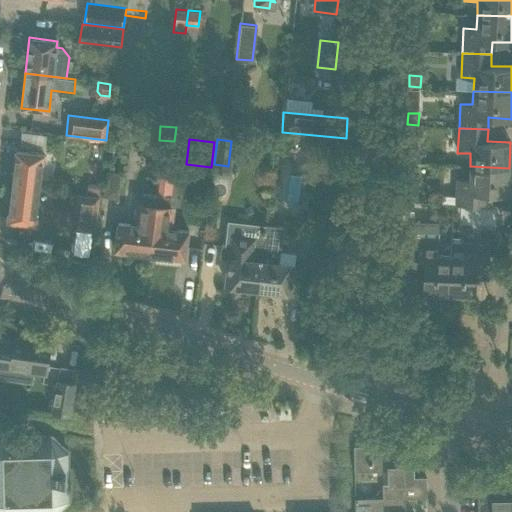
[(307,139),(305,155),(321,158),(323,142),(307,139)]
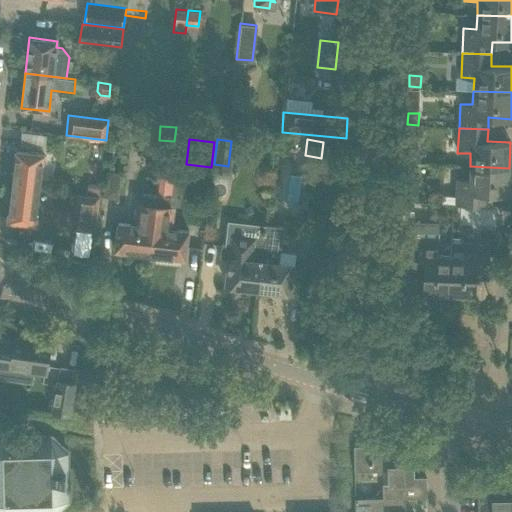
[(406,149),(405,162),(416,163),(416,149),(406,149)]
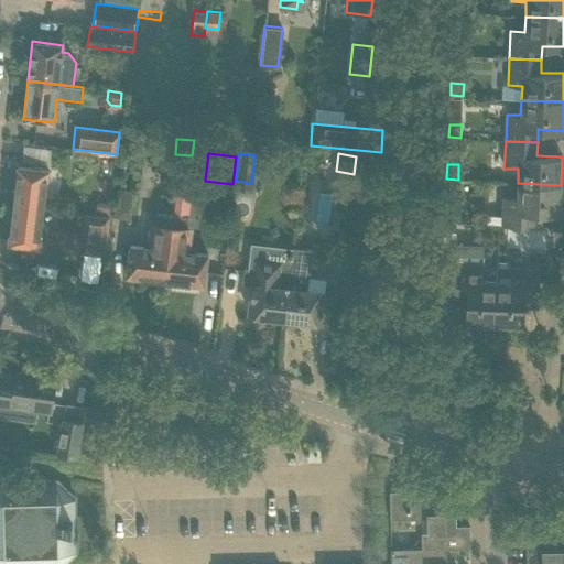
[(18,166),(12,205),(43,208),(47,170),(18,166)]
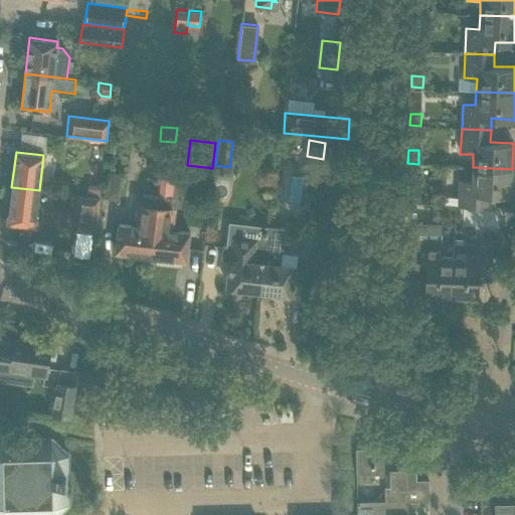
[(161,163),(159,178),(173,180),(175,165),(161,163)]
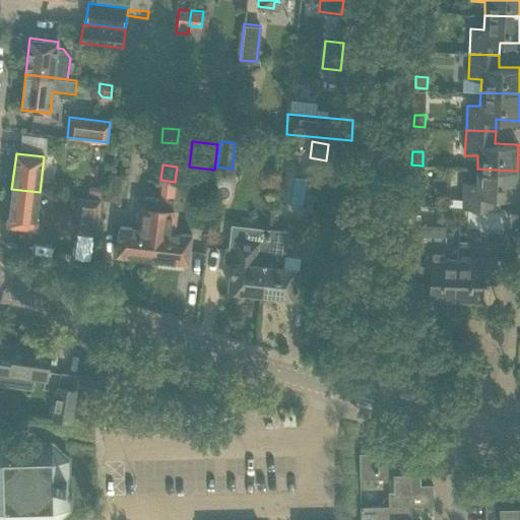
[(517,171),(477,169),(476,183),(463,182),(462,207),(464,207),(475,208),(498,209),(498,207),(492,207),(493,196),(516,197),(517,171)]
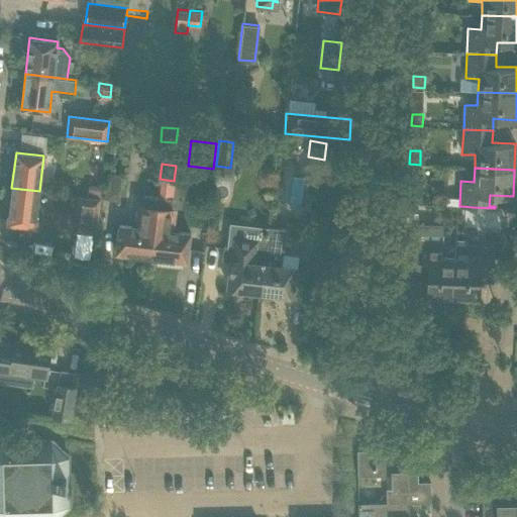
[(108,173),(105,198),(118,199),(121,174),(108,173)]
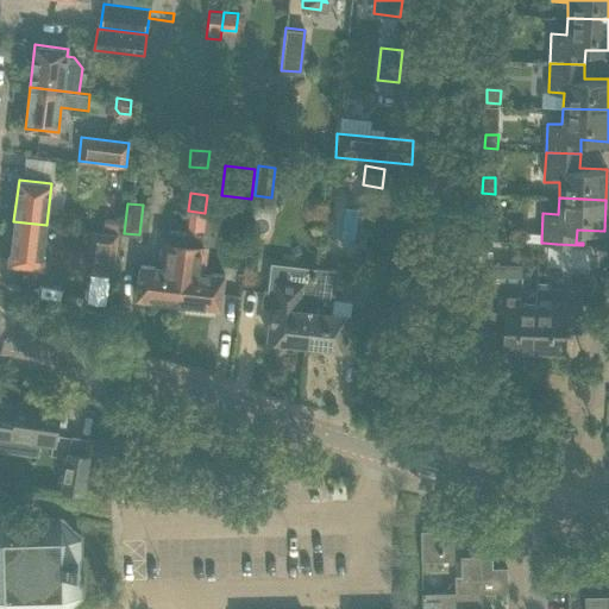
[(118,221),(104,220),(102,232),(117,233),(118,221)]
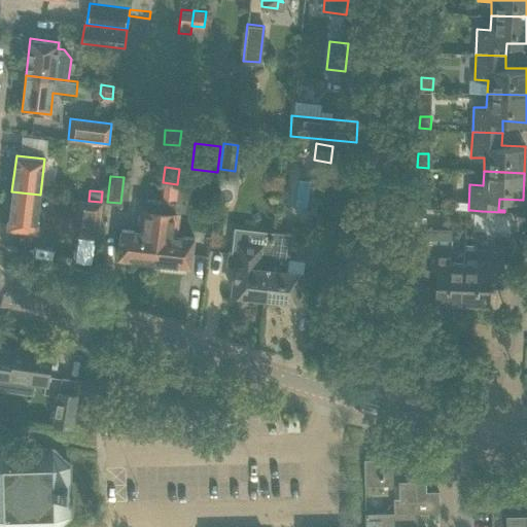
[(40,195),(11,191),(7,227),(36,232),(40,195)]
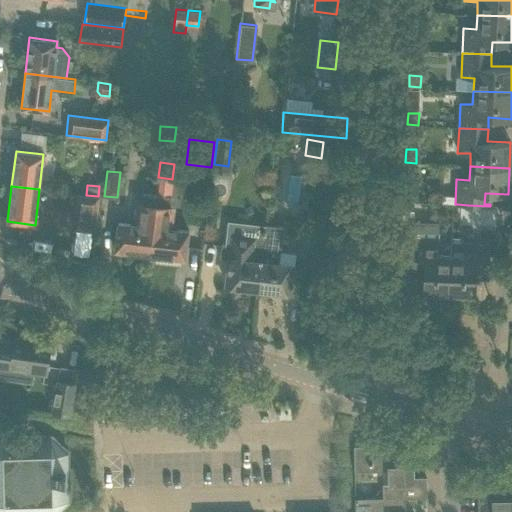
[(97,196),(75,194),(56,192),(55,204),(74,206),(71,227),(93,230),(97,196)]
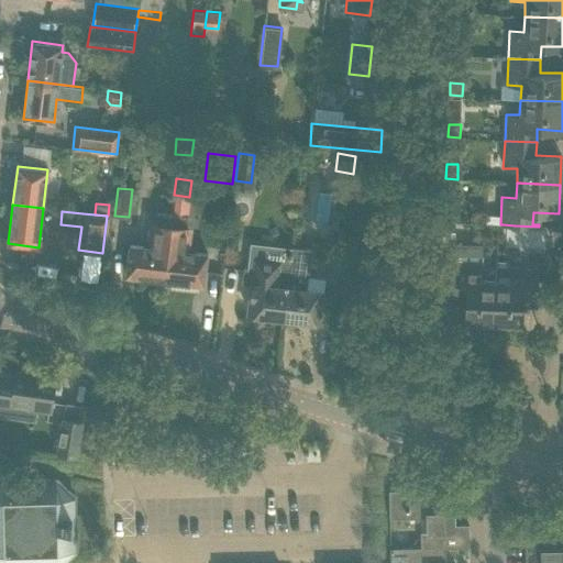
[(130,245),(129,254),(125,276),(164,280),(173,214),(157,212),(153,247),(130,245)]
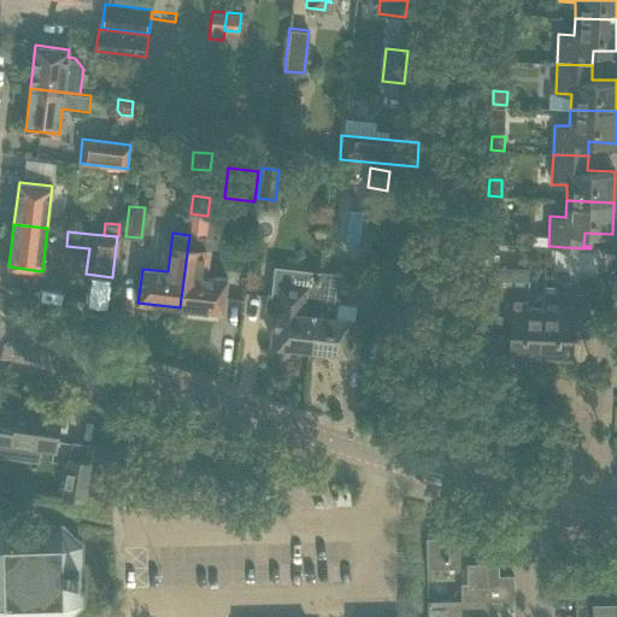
[(200,236),(189,235),(180,307),(223,312),(227,278),(201,275),(206,238),(200,236)]
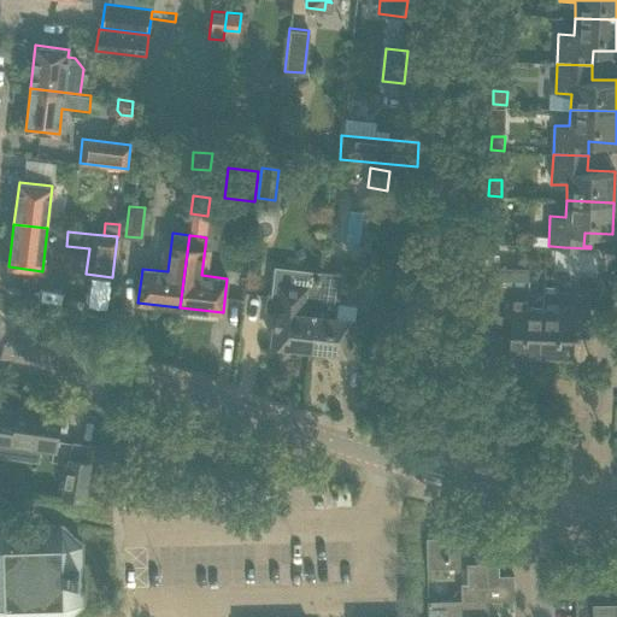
[(485,247),(485,257),(497,257),(498,254),(498,247),(485,247)]
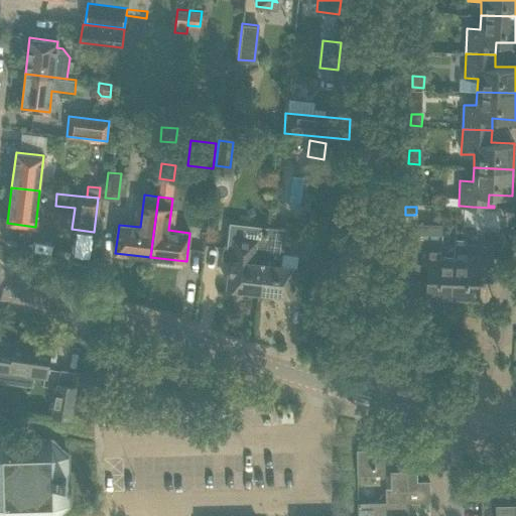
[(285,228),(267,226),(266,242),(260,291),(293,294),(297,255),(282,253),(285,228)]
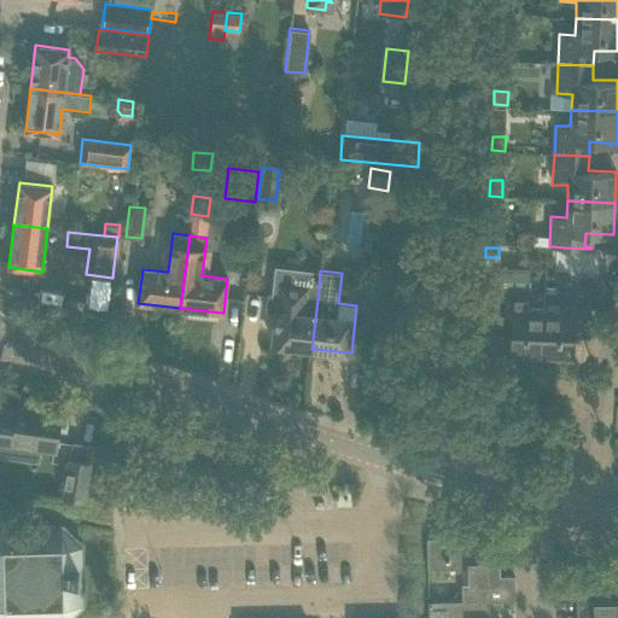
[(617,284),(606,280),(594,308),(607,314),(617,286),(617,284)]
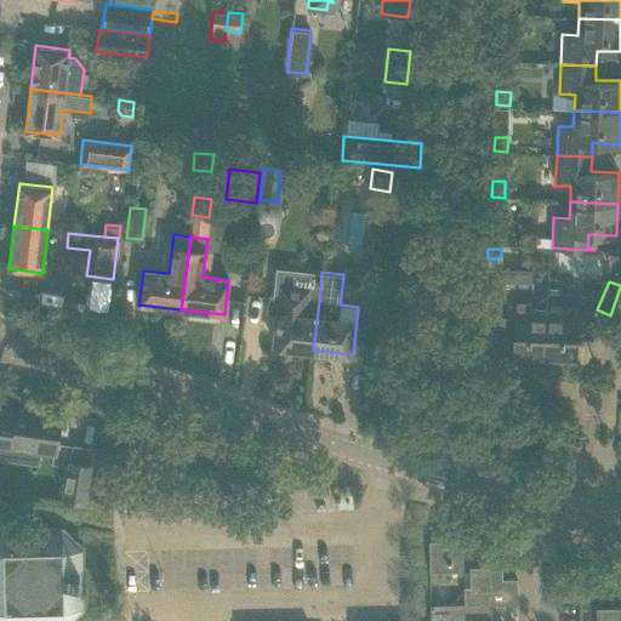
[(300,348),(313,351),(320,291),(281,286),(280,297),(268,296),(266,313),(278,314),(274,346),(288,347),(288,352),(300,353),(300,348)]
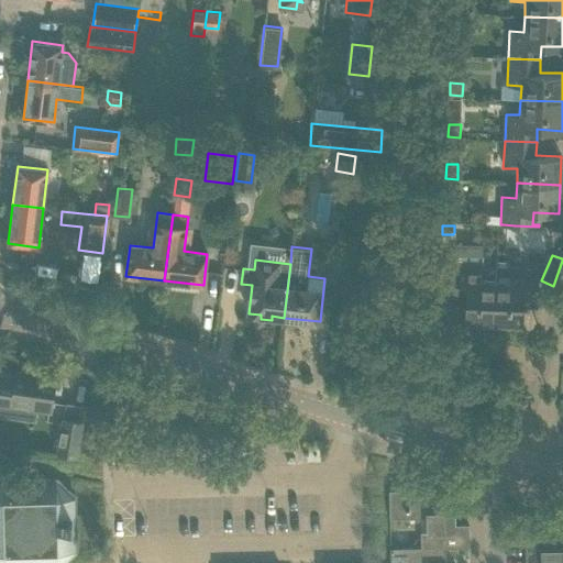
[(505,261),(496,261),(495,280),(494,323),(521,324),(522,299),(537,300),(538,268),(516,267),(510,267),(505,261)]
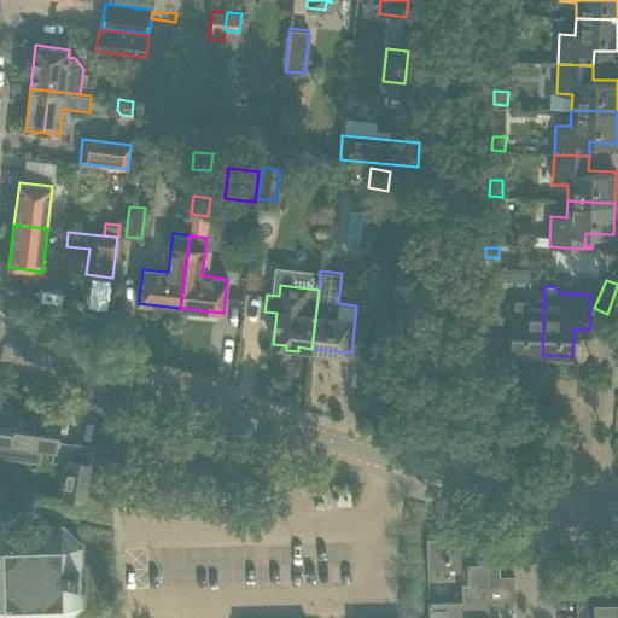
[(497,290),(497,308),(496,325),(512,326),(511,354),(542,355),(543,308),(528,307),(528,291),(497,290)]
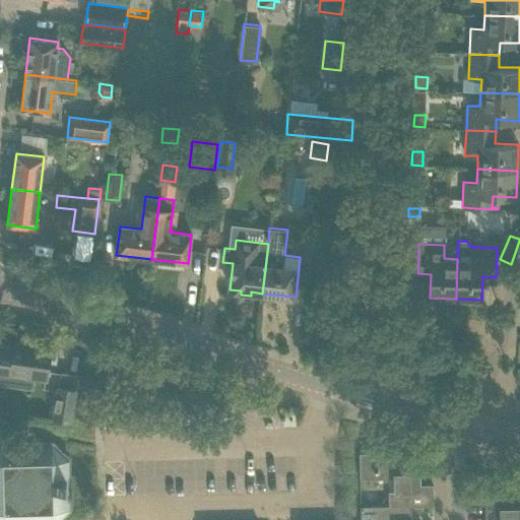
[(0,370),(47,377),(51,344),(15,339),(14,345),(0,343),(0,370)]
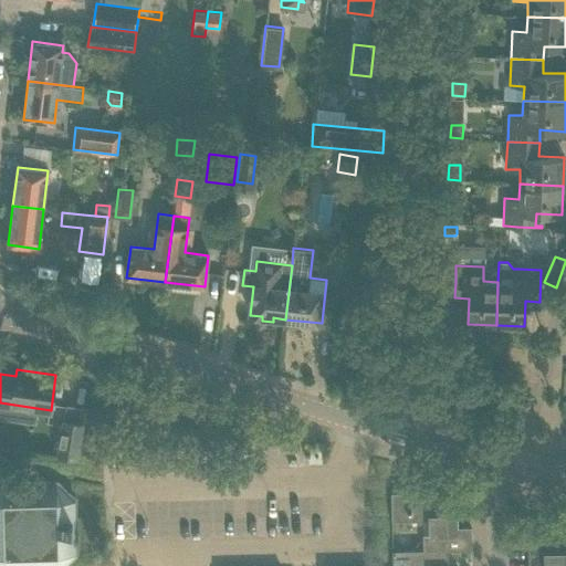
[(58,458),(77,461),(83,423),(63,420),(58,458)]
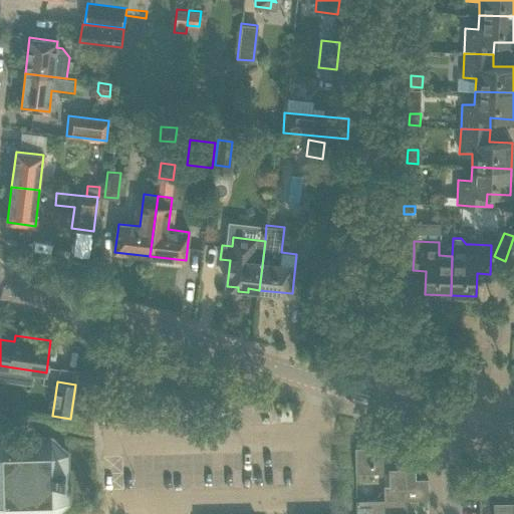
[(0,513),(58,513),(69,503),(68,453),(51,438),(1,439),(0,440),(0,513)]
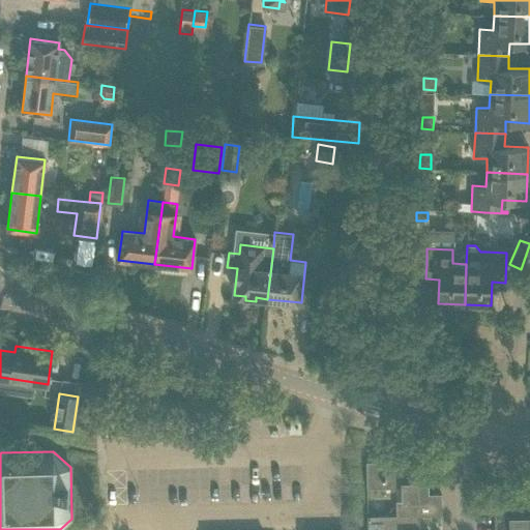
[(417,480),(417,461),(365,462),(366,488),(401,488),(401,500),(395,500),(395,514),(395,517),(418,516),(441,516),(441,494),(428,494),(428,480),(417,480)]
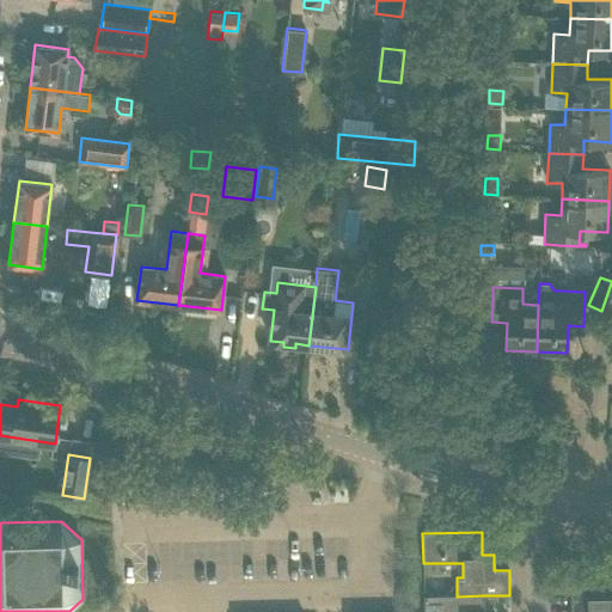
[(591,585),(591,569),(570,570),(570,611),(611,611),(611,594),(611,595),(611,583),(591,585)]
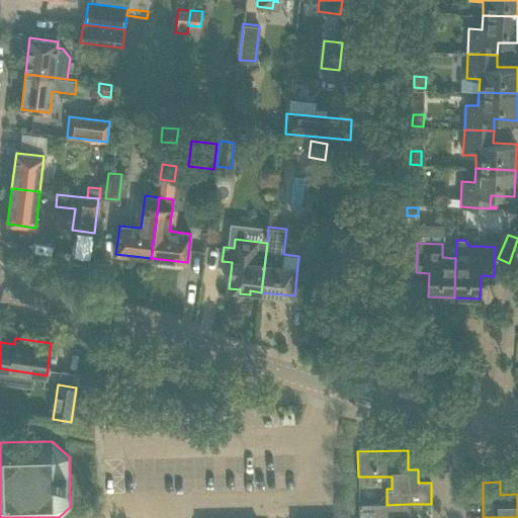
[(386,505),(386,503),(358,504),(358,517),(409,517),(409,504),(386,505)]
